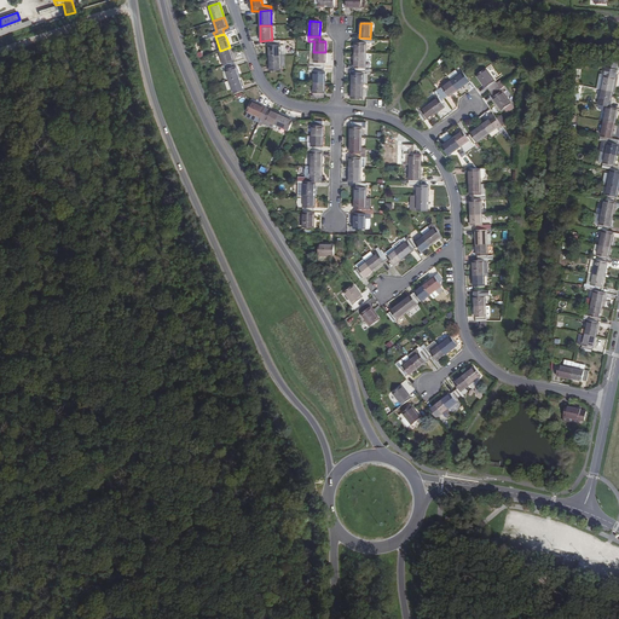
[(370,39),(360,38),(360,42),(356,42),(354,53),(366,53),(366,44),(370,44),(370,39)]
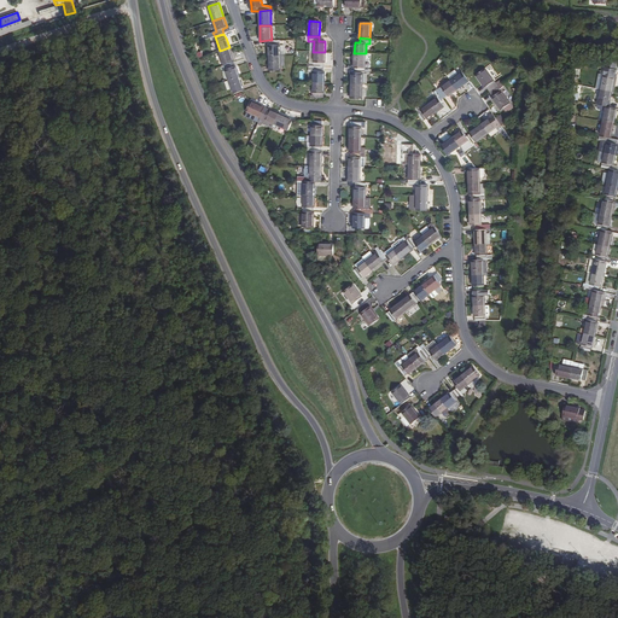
[(272,40),(269,40),(269,45),(268,45),(268,56),(280,56),(279,40),(272,40)]
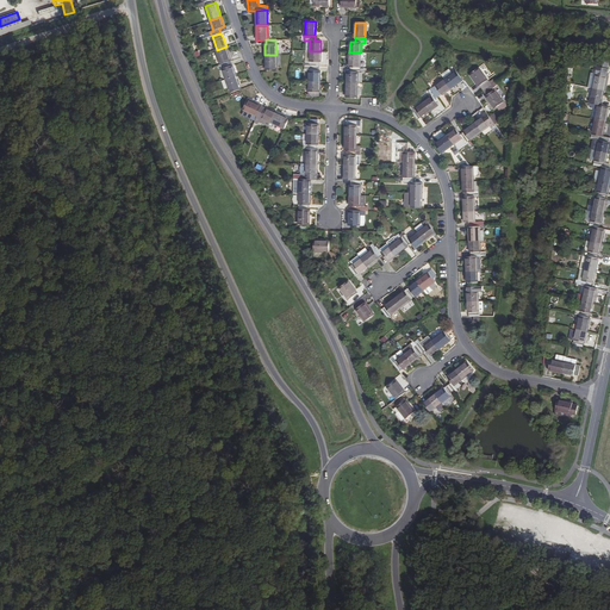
[(226,47),(217,50),(222,64),(231,61),(232,61),(226,47)]
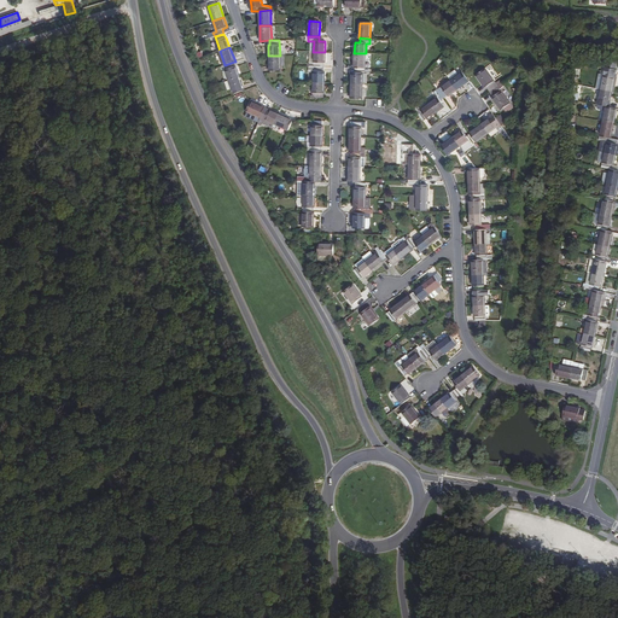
[(324,63),(325,52),(313,52),(313,63),(309,63),(309,66),(313,66),(324,66),(324,63)]
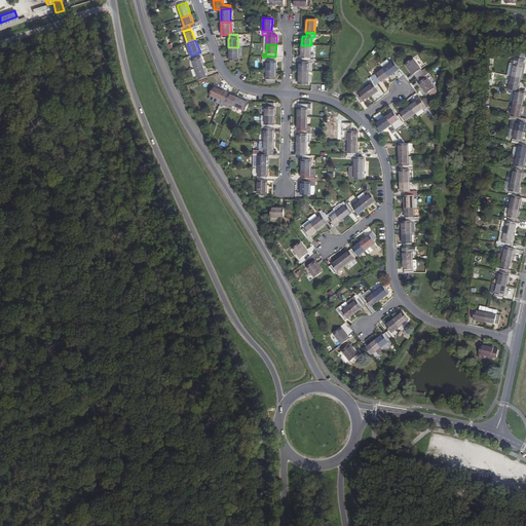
[(311,45),(301,45),(301,58),(302,58),(311,59),(311,45)]
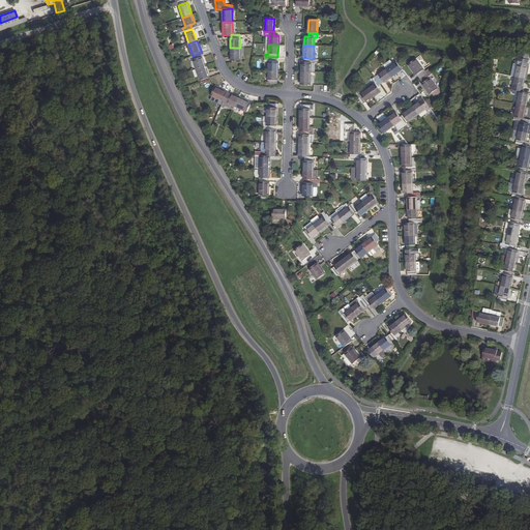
[(240,48),(230,48),(231,60),(240,60),(240,48)]
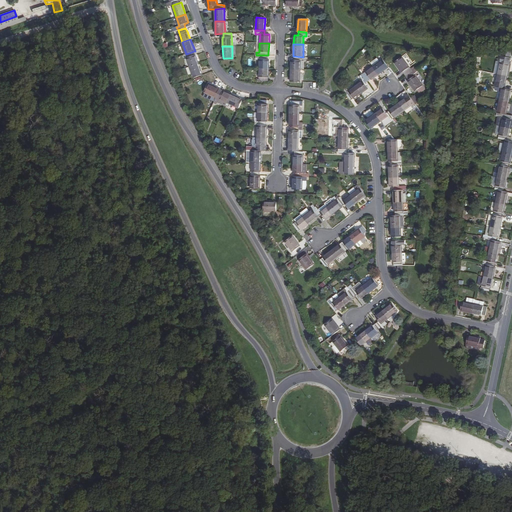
[(194,51),(186,54),(190,66),(199,63),(196,54),(195,55),(194,51)]
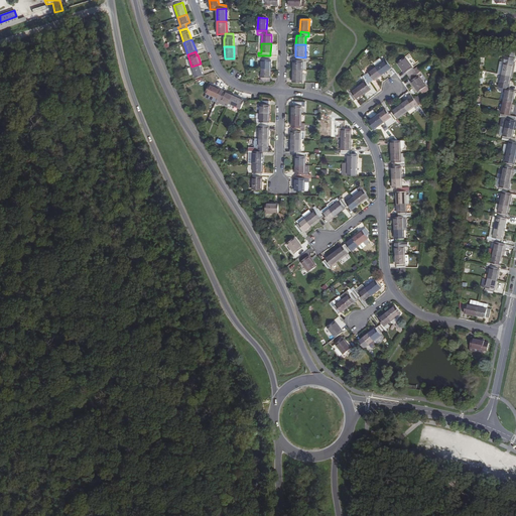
[(270,69),(270,59),(269,59),(270,55),(261,55),(258,55),(258,59),(261,59),(261,69),(270,69)]
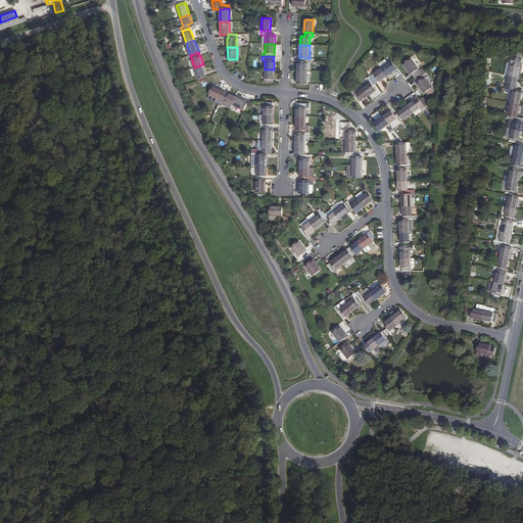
[(311,70),(311,61),(313,61),(313,58),(310,58),(300,57),(300,61),(297,61),(297,70),(307,70),(311,70)]
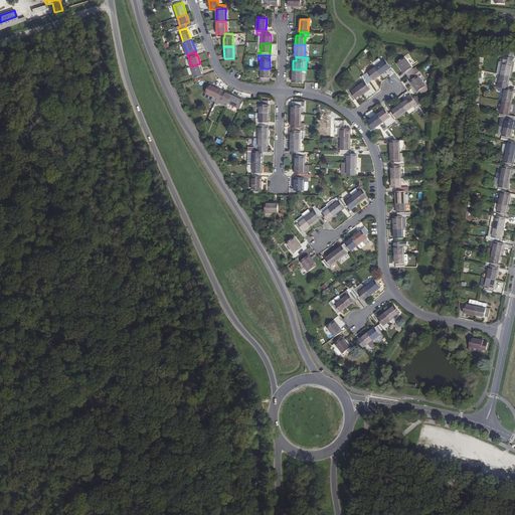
[(404,57),(396,62),(404,72),(405,72),(408,76),(414,71),(404,57)]
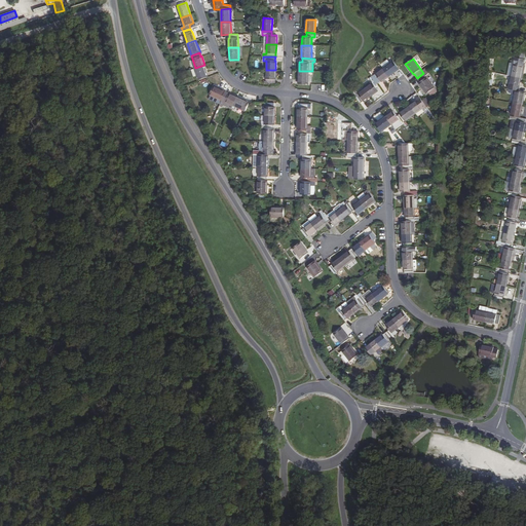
[(393,61),(383,68),(388,76),(399,69),(393,61)]
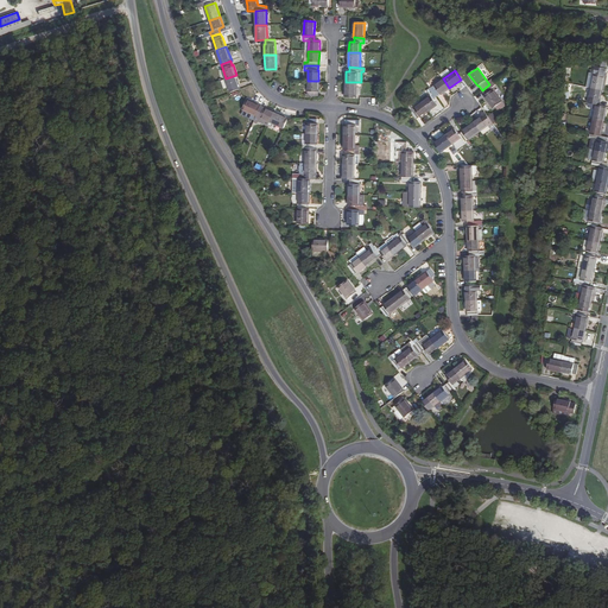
[(594,74),(590,88),(601,90),(605,76),(594,74)]
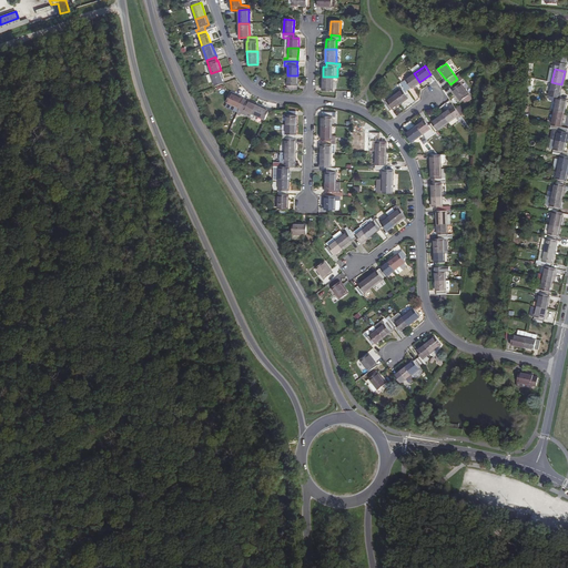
[(221,70),(211,73),(215,87),(225,83),(221,70)]
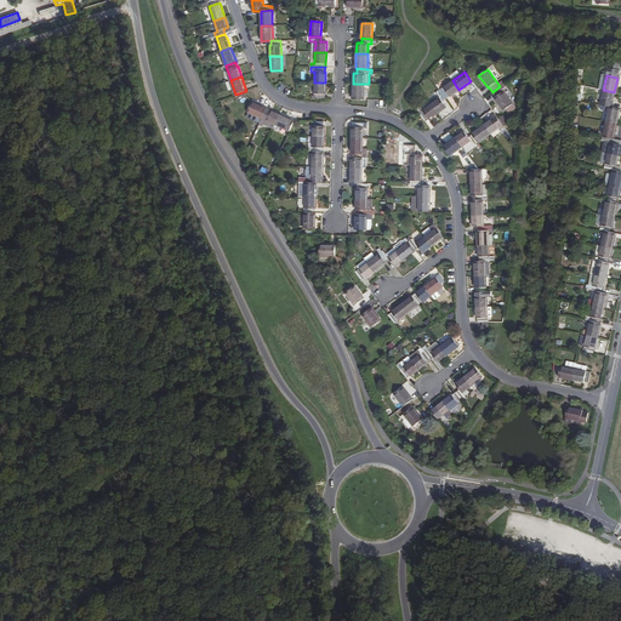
[(453,80),(439,90),(445,98),(449,95),(450,96),(459,90),(453,80)]
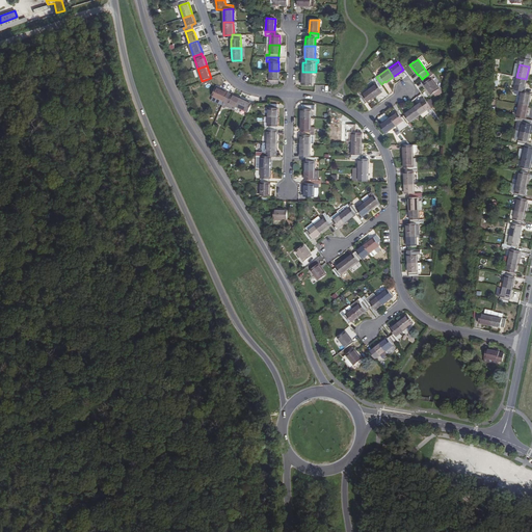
[(278,71),(269,71),(268,83),(277,84),(277,80),(278,71)]
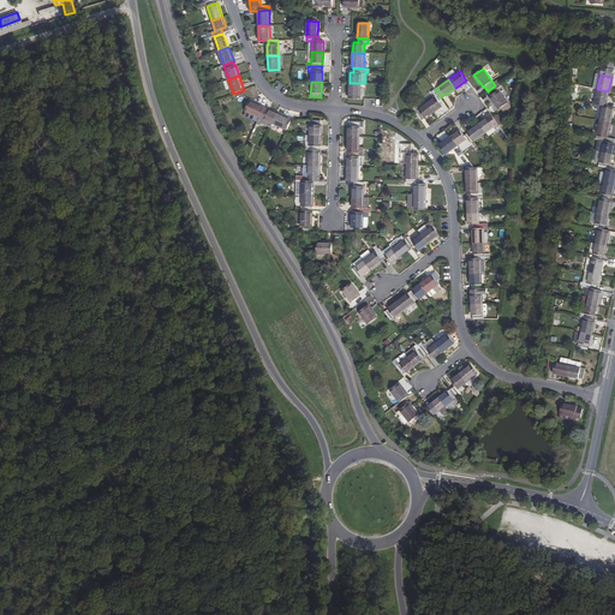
[(362,83),(350,83),(350,99),(360,99),(362,83)]
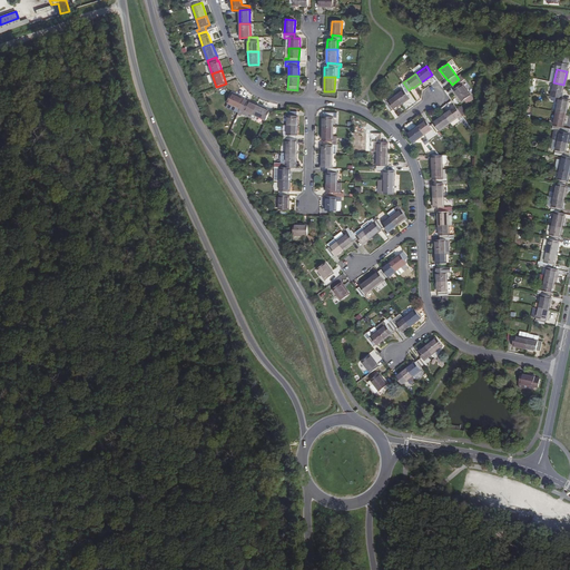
[(465,99),(470,95),(462,84),(465,81),(462,77),(459,79),(452,85),(455,89),(454,89),(462,101),(465,99)]
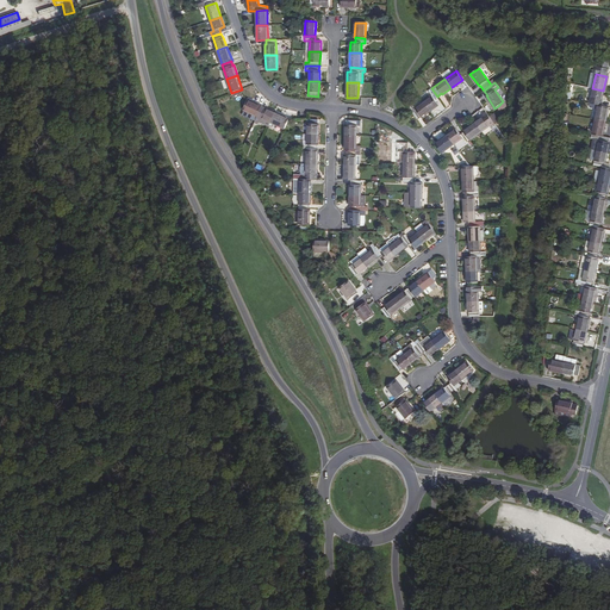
[(431,95),(423,101),(430,111),(439,105),(434,99),(437,97),(431,88),(429,91),(431,95)]
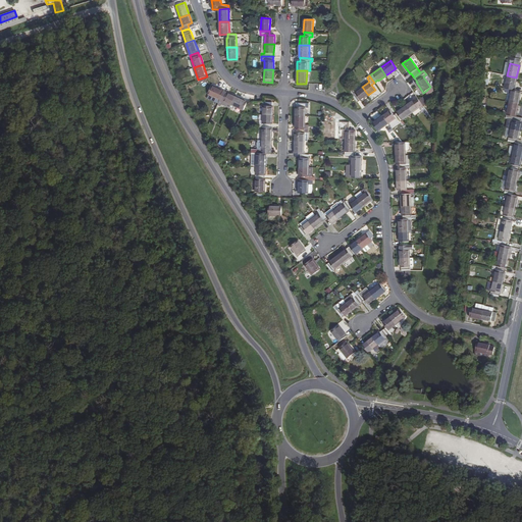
[(516,77),(507,75),(504,89),(513,91),(514,87),(515,87),(516,77)]
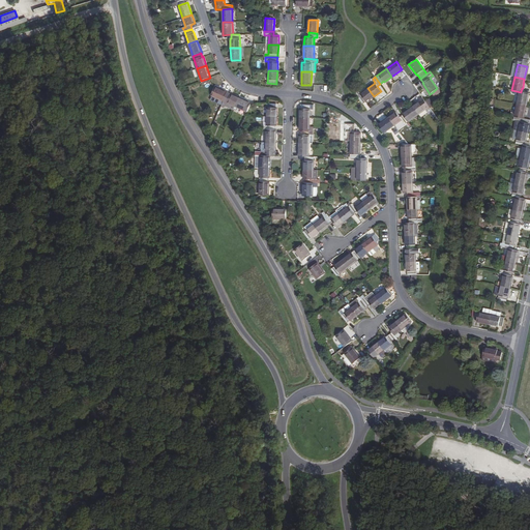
[(212,96),(224,101),(227,93),(228,93),(215,87),(212,96)]
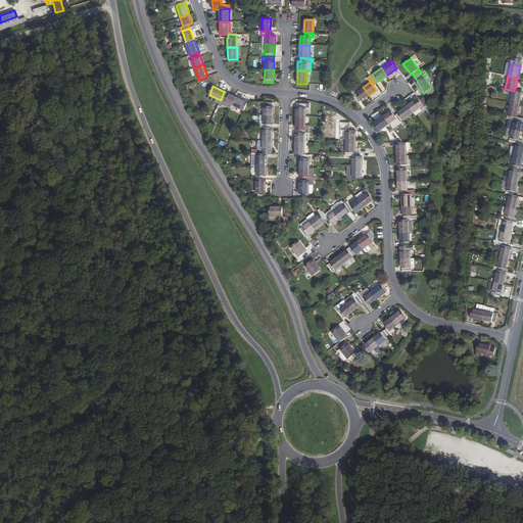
[(353,89),(350,92),(352,95),(358,102),(361,100),(362,100),(369,95),(363,87),(355,92),(353,89)]
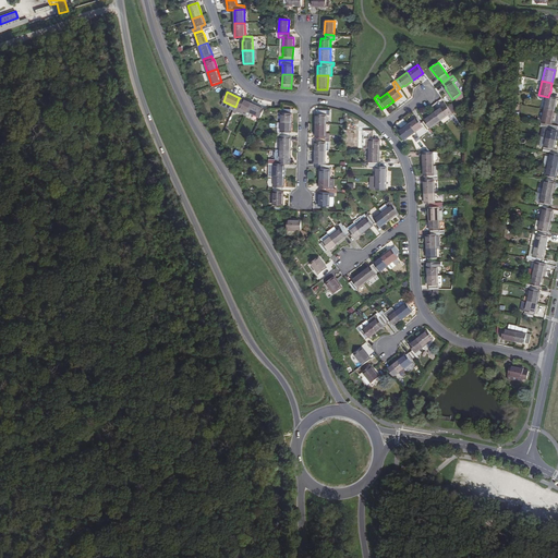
[(554,111),(556,102),(556,98),(548,97),(538,95),(538,98),(546,100),(544,109),(554,111)]
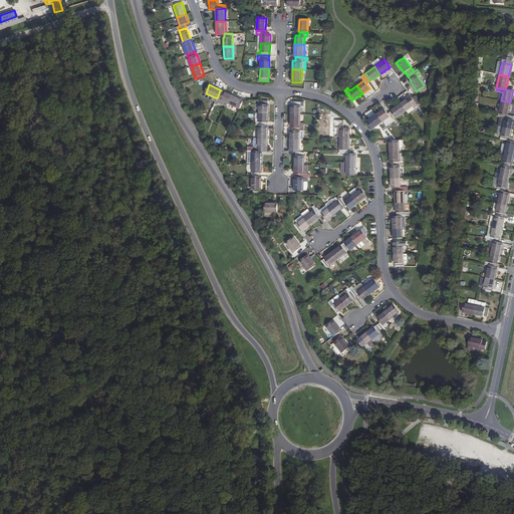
[(228,103),(232,95),(224,91),(224,92),(220,90),(217,98),(215,103),(218,105),(219,102),(227,106),(228,103)]
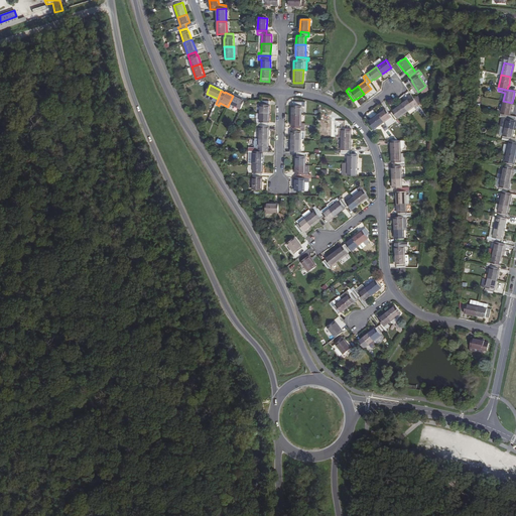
[(409,99),(402,103),(408,111),(415,106),(416,108),(419,105),(418,104),(415,100),(413,97),(411,95),(408,97),(409,99)]
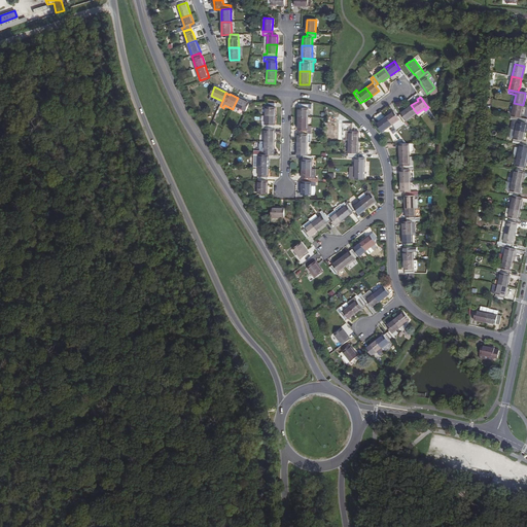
[(249,103),(238,98),(234,106),(245,111),(249,103)]
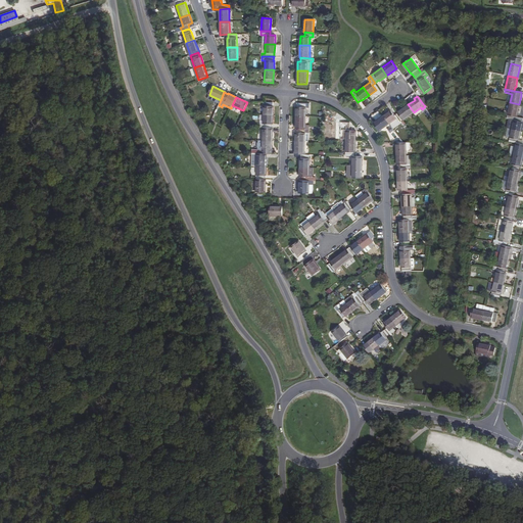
[(273,102),(264,102),(264,115),(273,115),(273,106),(273,102)]
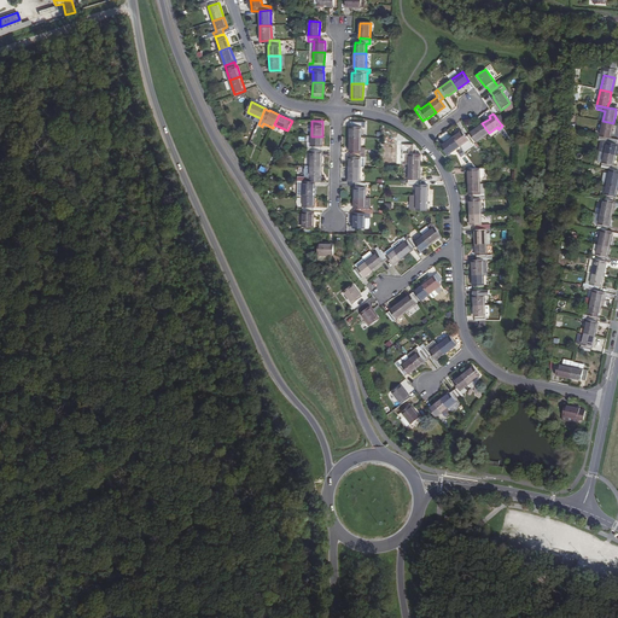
[(613,123),(602,121),(599,136),(610,139),(613,123)]
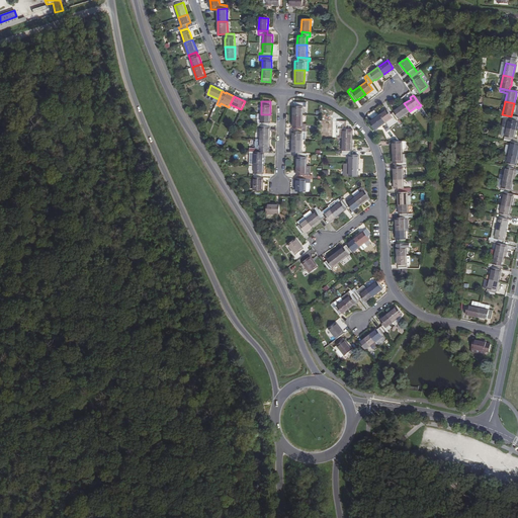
[(293,106),(293,114),(303,115),(303,102),(294,102),(294,105),(293,106)]
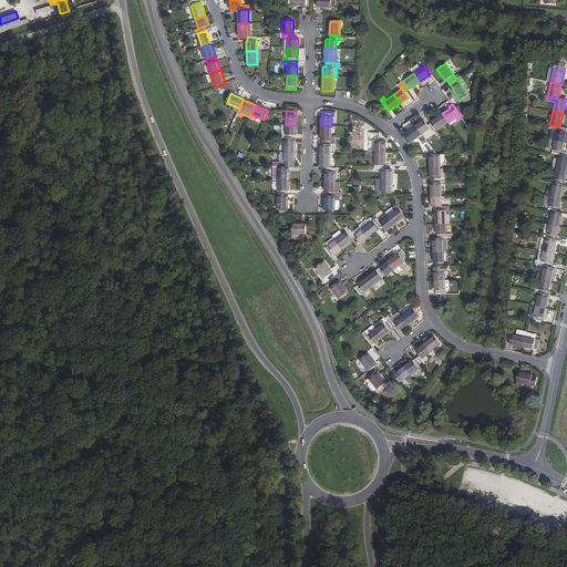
[(442,113),(431,122),(431,123),(436,130),(449,122),(442,113)]
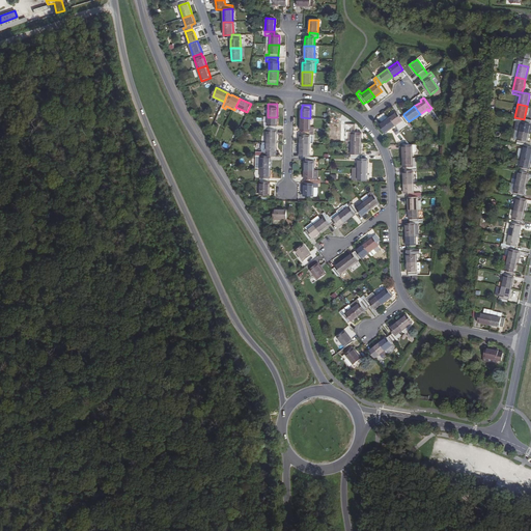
[(397,112),(390,117),(395,126),(402,120),(406,124),(409,121),(403,115),(400,117),(397,112)]
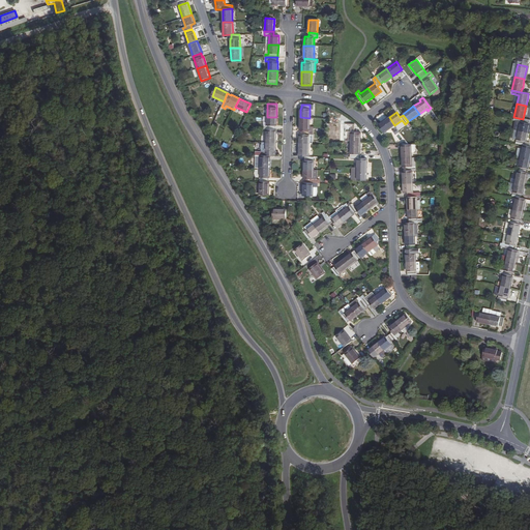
[(276,117),(267,117),(266,129),(275,129),(275,126),(276,125),(276,117)]
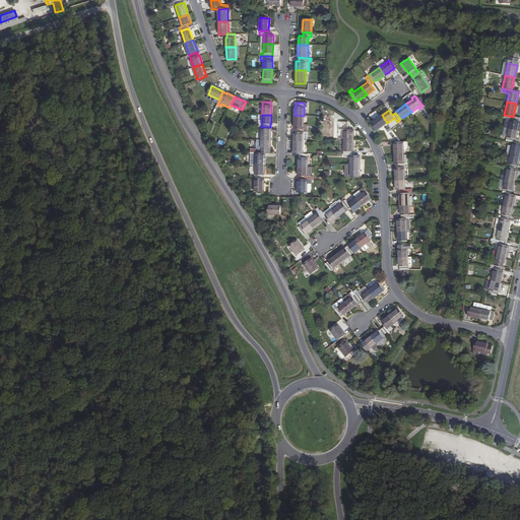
[(304,116),(295,115),(294,128),(295,128),(303,128),(304,116)]
